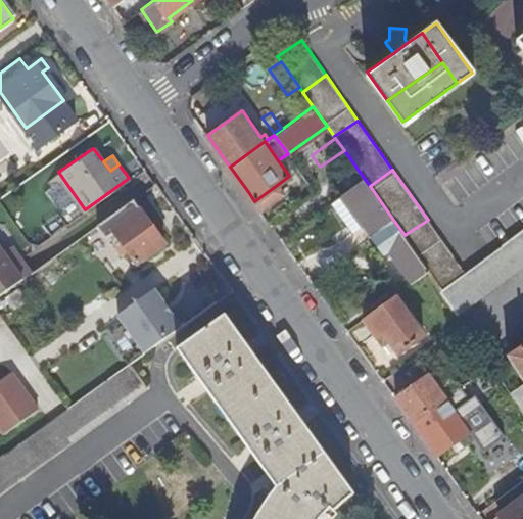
[(364,178),(334,198),(355,230),(365,225),(372,235),(393,220),(370,186),(364,178)]
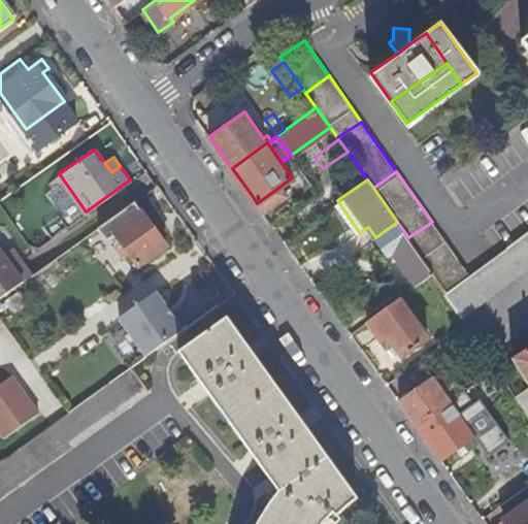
[(279,187),(257,203),(262,210),(284,194),(279,187)]
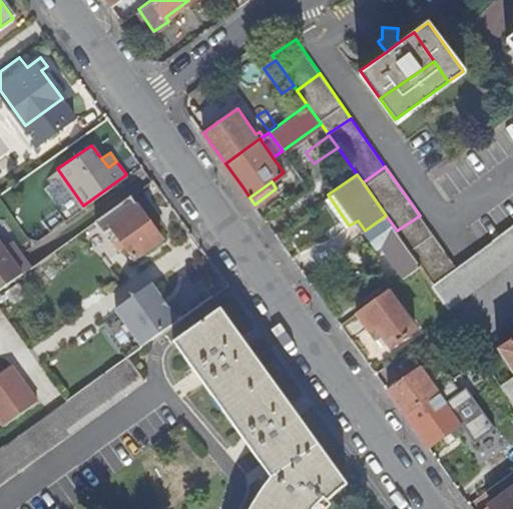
[(130,193),(95,218),(103,230),(111,224),(118,234),(112,238),(119,247),(124,243),(133,256),(160,235),(130,193)]
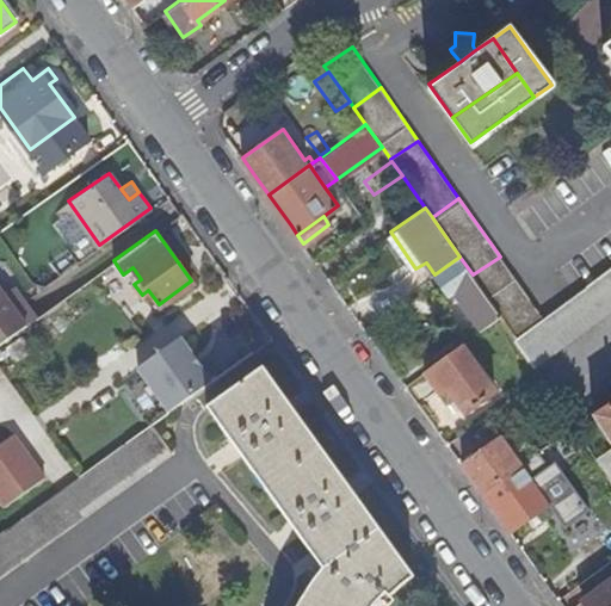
[(460,257),(434,274),(449,294),(454,290),(481,328),(500,314),(489,298),(473,274),(460,257)]
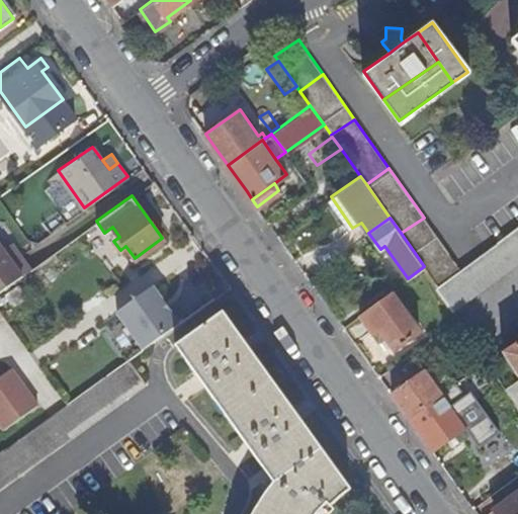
[(415,253),(424,266),(433,279),(438,286),(460,270),(424,218),(401,233),(415,253)]
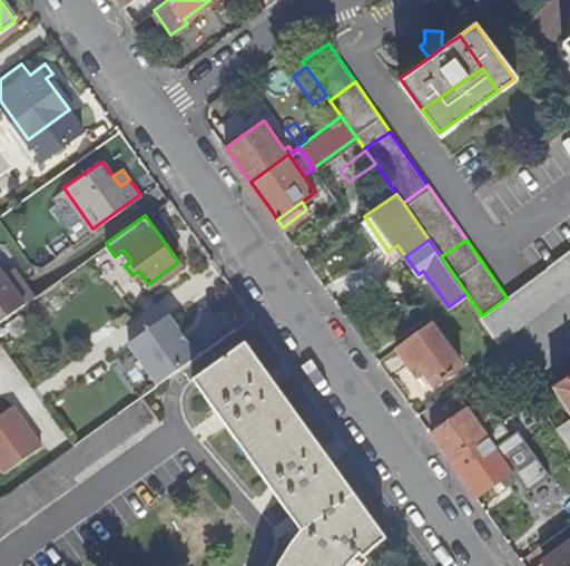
[(482,315),(499,341),(569,289),(569,250),(507,298),(482,315)]
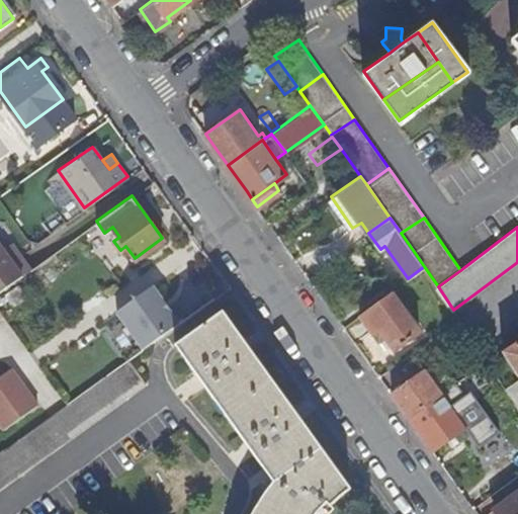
[(12,242),(3,248),(12,260),(20,254),(12,242)]
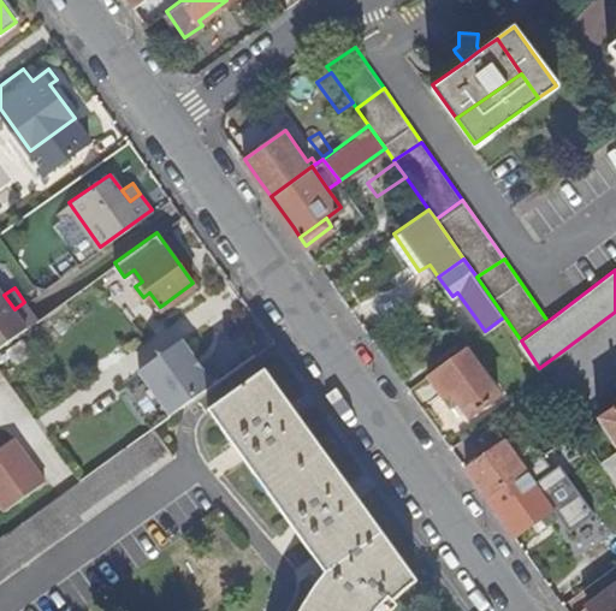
[(0,343),(33,320),(36,318),(24,302),(15,309),(4,295),(0,289),(0,343)]
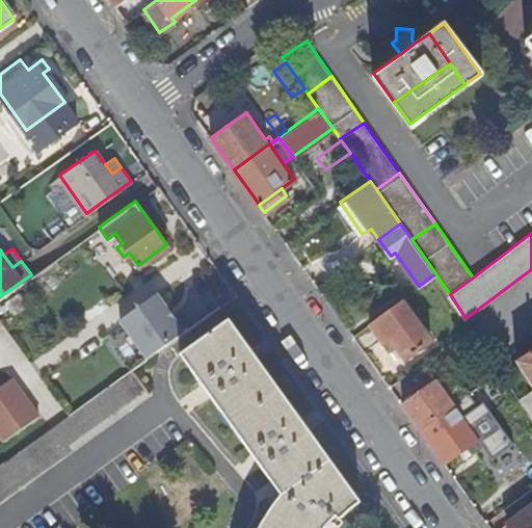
[(120,318),(148,357),(183,331),(156,292),(120,318)]
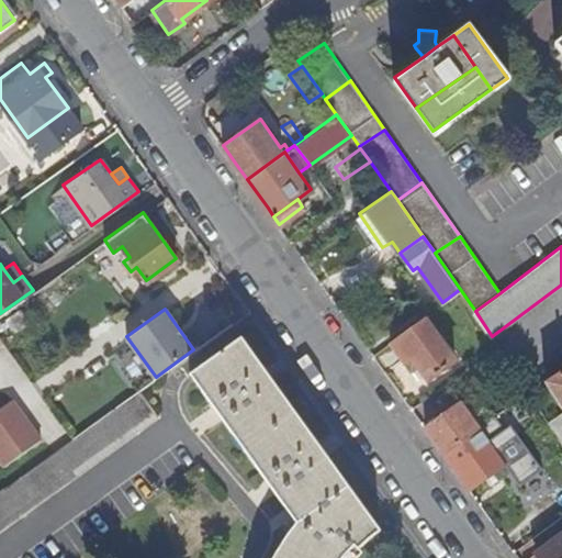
[(424,315),(390,339),(412,369),(418,364),(428,377),(456,357),(424,315)]
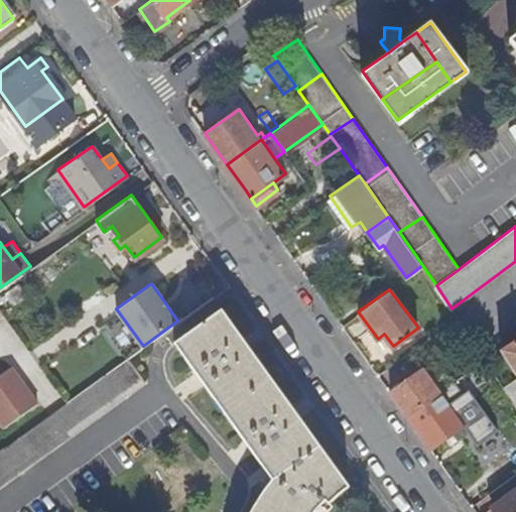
[(317,511),(320,508),(337,494),(348,484),(222,309),(174,344),(248,444),(272,479),(253,505),(250,511),(317,511)]
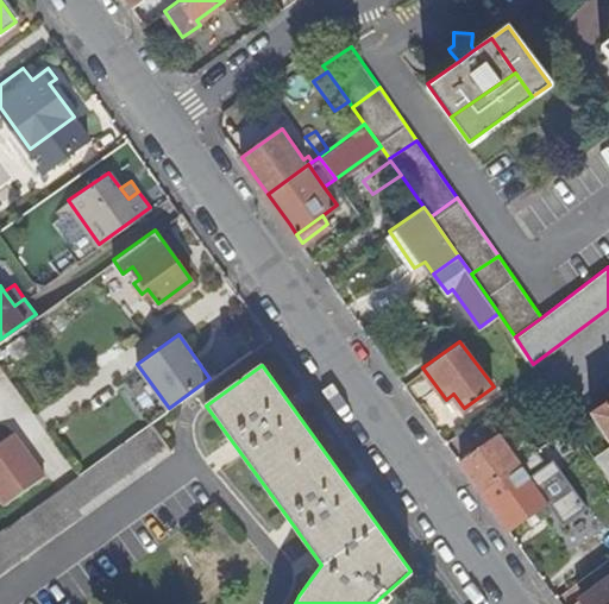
[(539,373),(508,395),(519,410),(550,389),(539,373)]
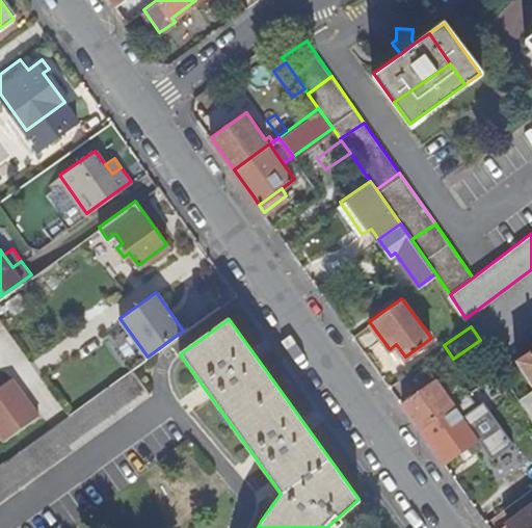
[(531,384),(531,390),(520,399),(531,418),(531,351),(531,350),(516,361),(531,384)]
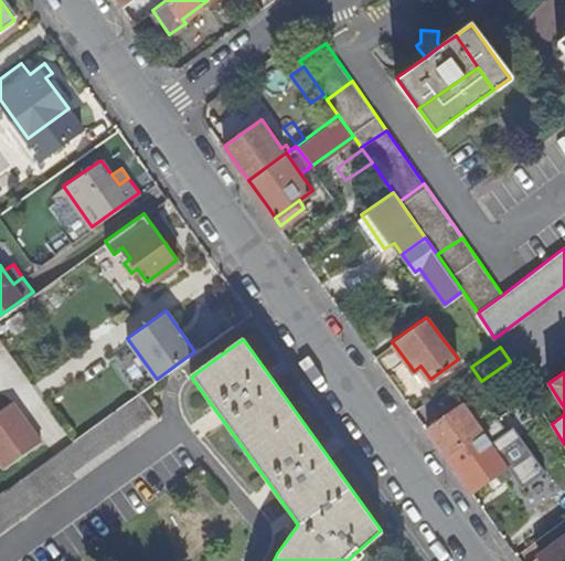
[(0,560),(0,531),(159,416),(140,391),(0,491),(0,560)]
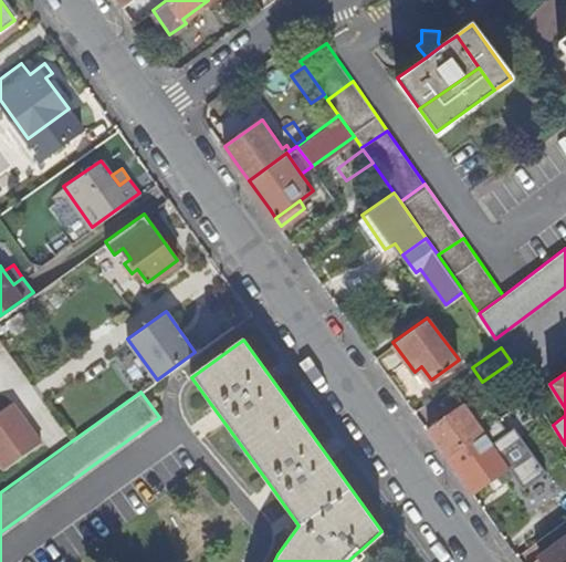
[(11,396),(0,404),(0,464),(3,468),(43,437),(11,396)]
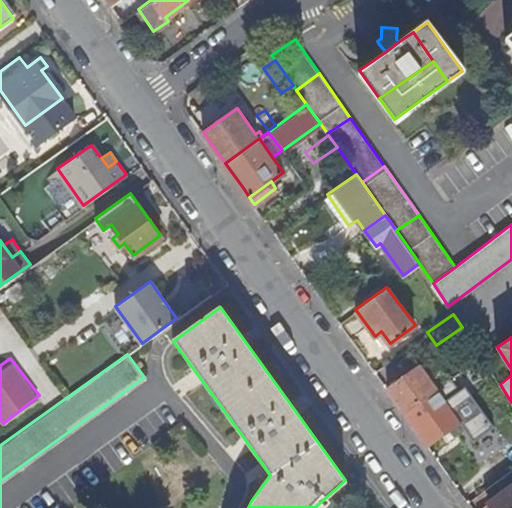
[(420,365),(387,388),(403,410),(436,387),(420,365)]
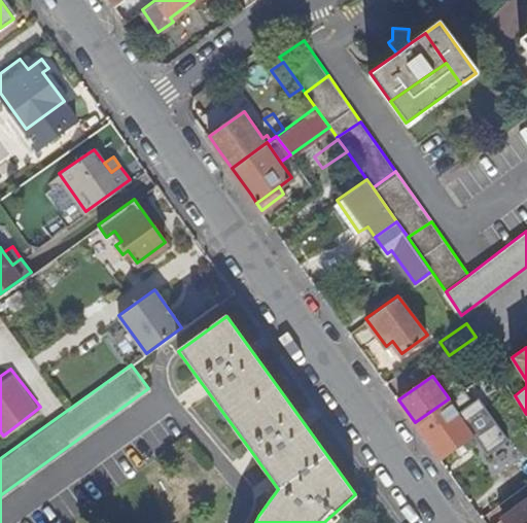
[(449,398),(415,422),(440,456),(472,432),(449,398)]
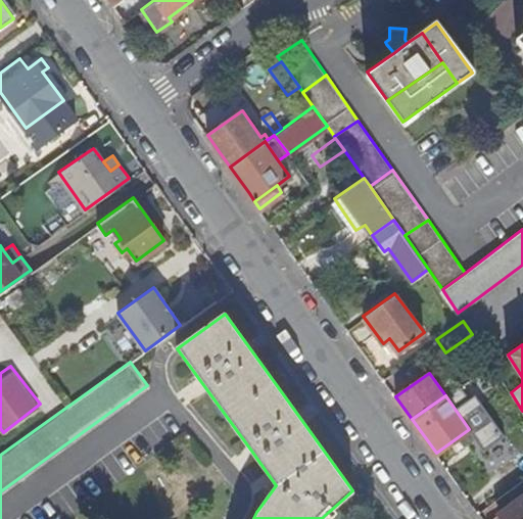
[(495,499),(522,477),(522,470),(510,452),(478,475),(494,499),(495,499)]
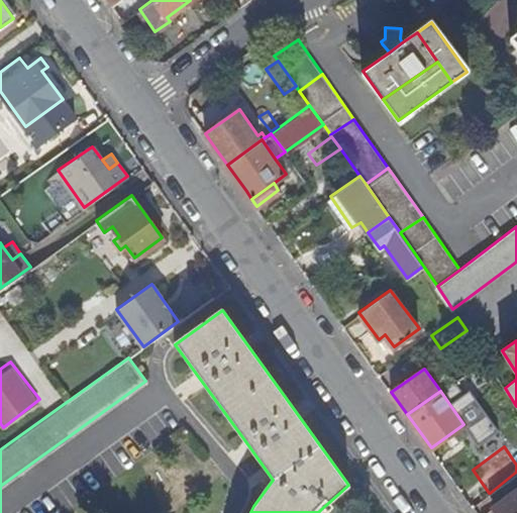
[(516,472),(490,493),(497,502),(516,488),(516,472)]
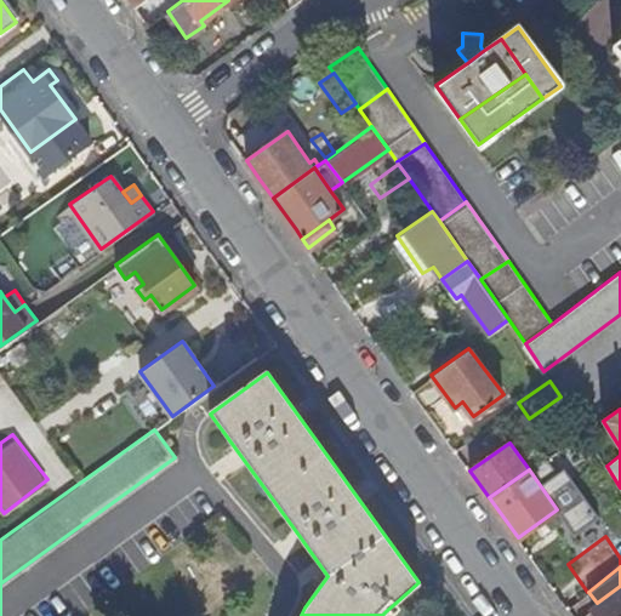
[(620,615),(620,586),(597,603),(592,606),(598,615),(620,615)]
